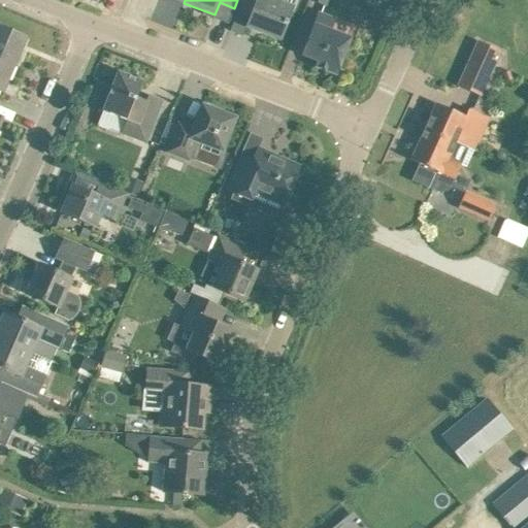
[(241,0),(238,11),(251,17),(246,27),(279,40),(288,21),(295,0),(241,0)]
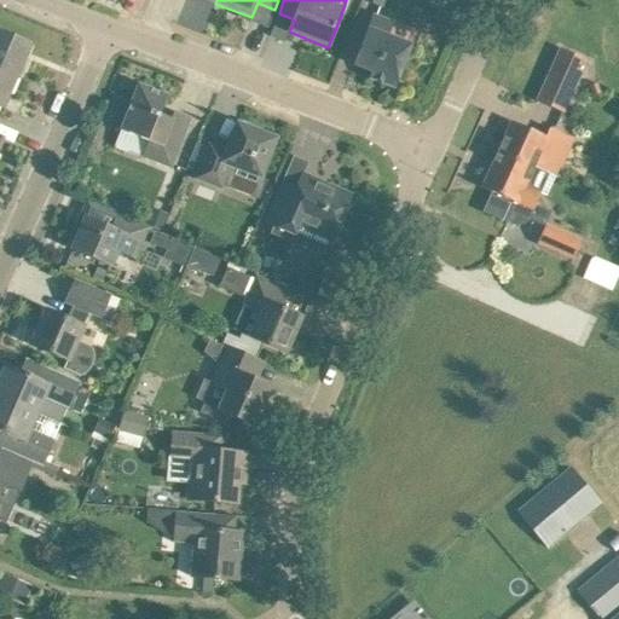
[(394,87),(410,46),(386,36),(391,23),(374,17),(354,64),(372,71),(370,79),(394,87)]
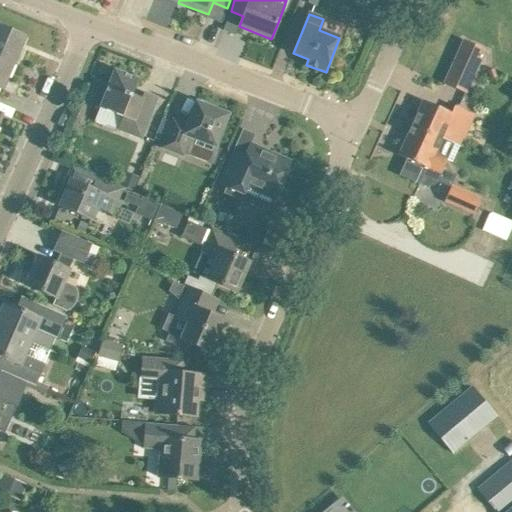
[(0,57),(13,63),(24,39),(25,39),(26,38),(0,27),(0,57)]
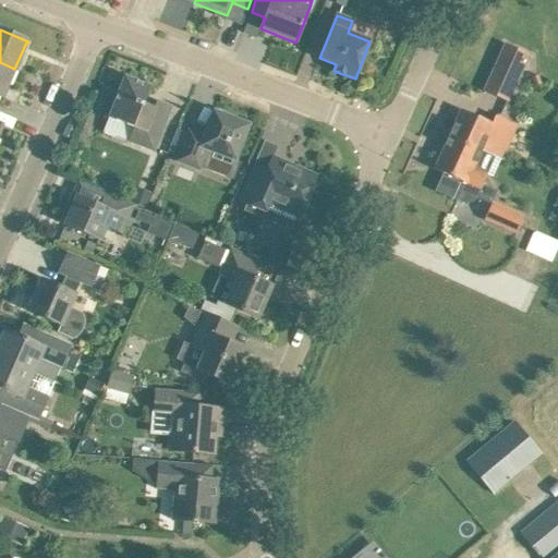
[(530,52),(518,48),(505,43),(486,85),(494,89),(498,92),(500,87),(512,92),(530,52)]
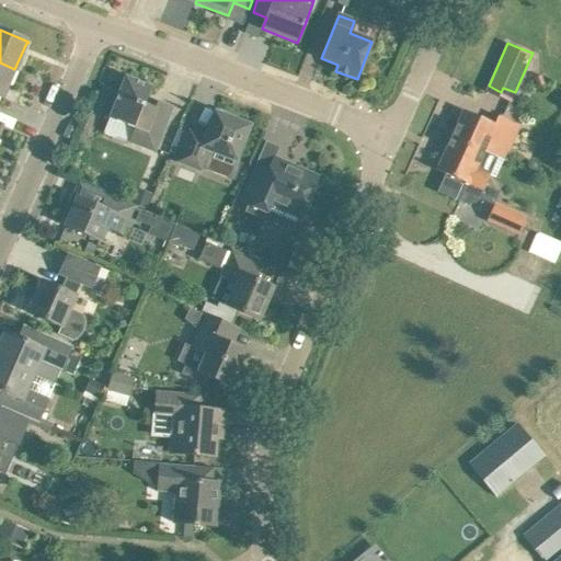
[(2,96),(14,69),(0,63),(0,95),(3,98),(4,96),(2,96)]
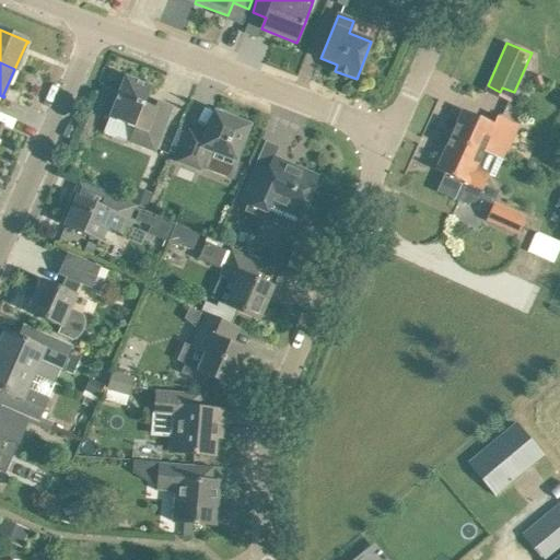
[(104,132),(128,142),(154,152),(172,107),(156,102),(156,103),(147,98),(151,88),(125,77),(108,118),(104,132)]
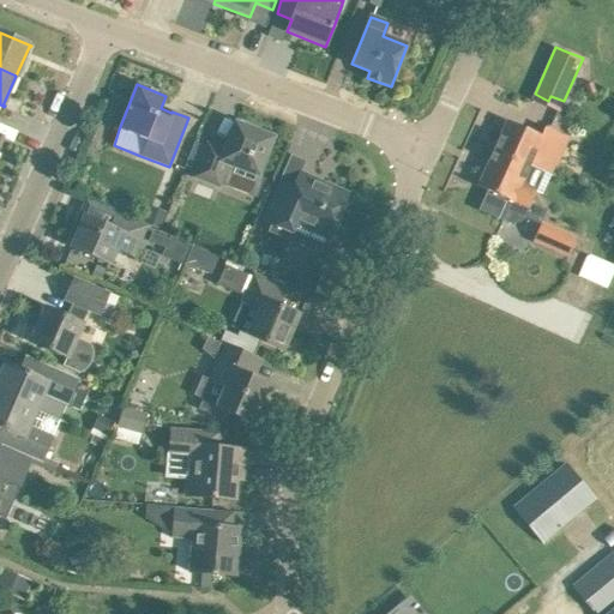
[(545,127),(541,136),(507,121),(494,150),(545,173),(543,174),(551,176),(567,138),(545,127)]
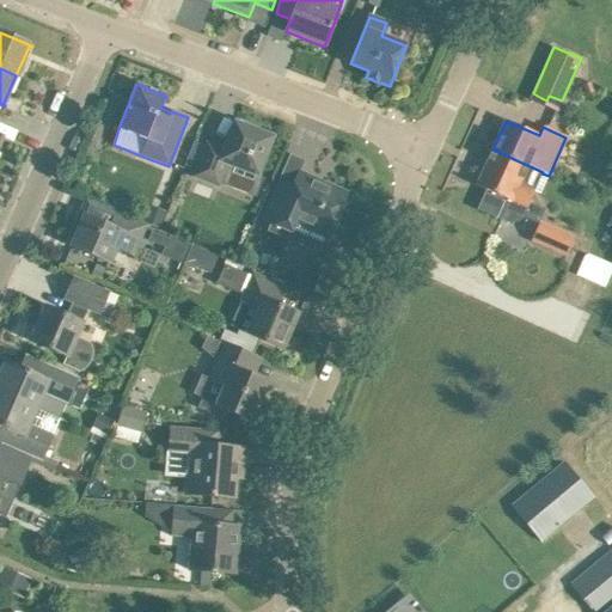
[(199,166),(194,177),(195,177),(203,181),(219,187),(220,183),(256,197),(263,179),(257,177),(264,159),(273,138),(233,122),(220,157),(206,151),(208,145),(207,144),(199,166)]
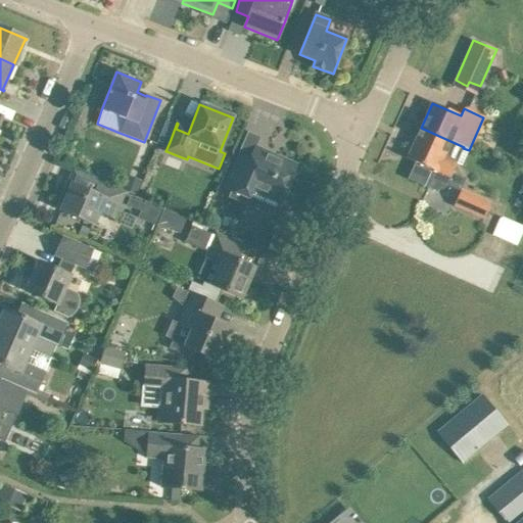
[(421,128),(407,159),(416,162),(409,179),(427,187),(428,188),(429,187),(431,189),(435,190),(438,190),(441,189),(444,187),(446,185),(463,148),(464,147),(421,128)]
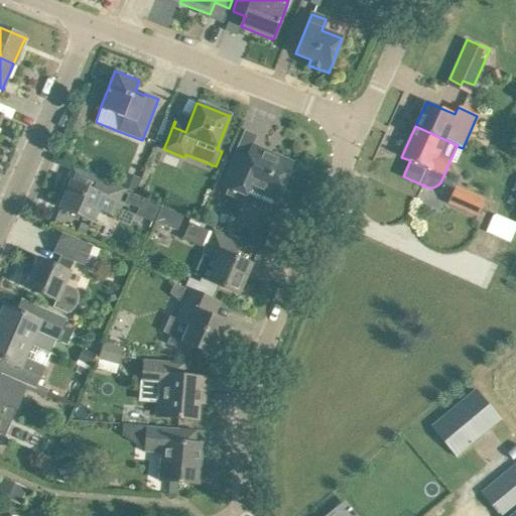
[(246,197),(249,187),(277,200),(292,163),(252,146),(247,157),(236,152),(222,185),(246,197)]
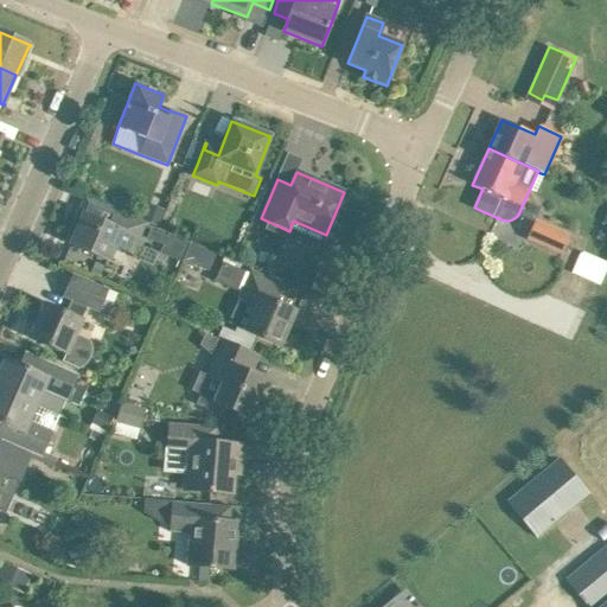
[(149,204),(142,221),(158,227),(165,210),(149,204)]
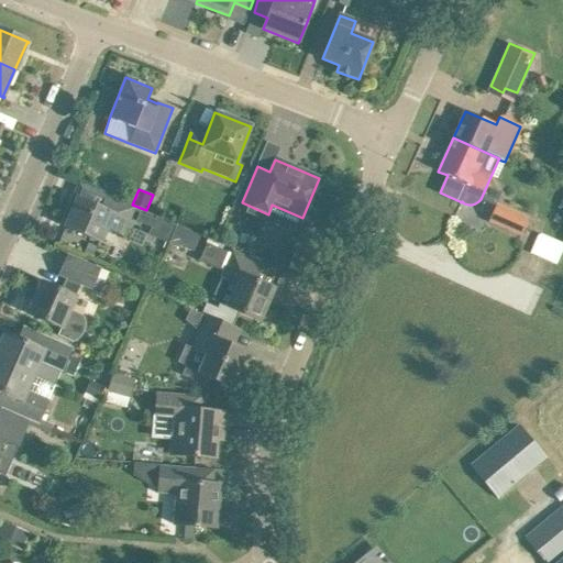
[(78,198),(66,228),(86,236),(100,242),(107,229),(122,235),(131,217),(134,208),(127,205),(107,196),(101,208),(78,198)]
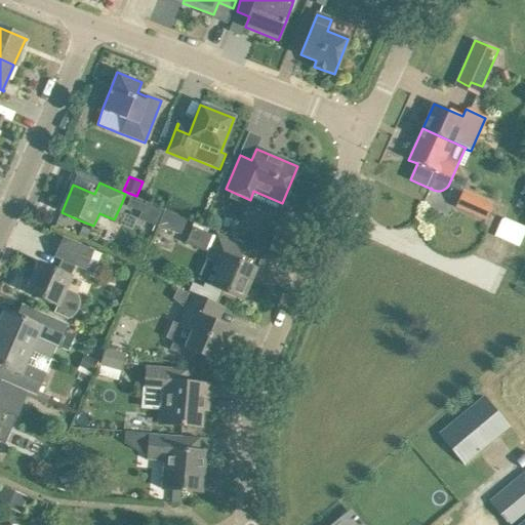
[(486,219),(492,204),(462,191),(455,206),(486,219)]
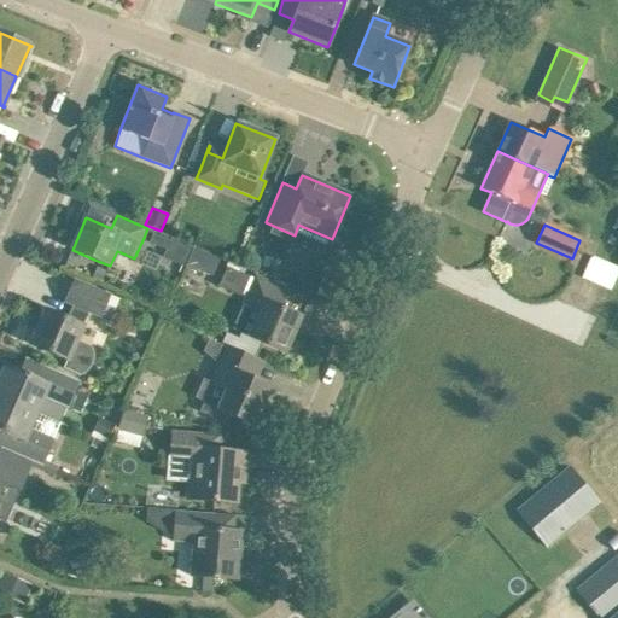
[(194,248),(187,266),(213,277),(220,258),(194,248)]
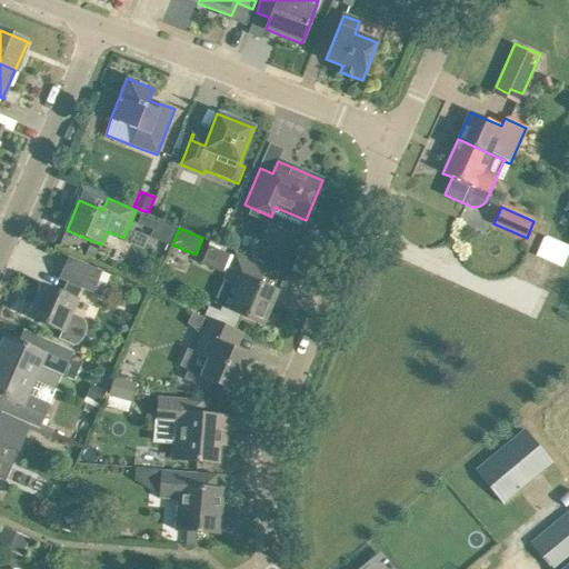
[(535,256),(561,267),(568,247),(568,245),(543,235),(535,256)]
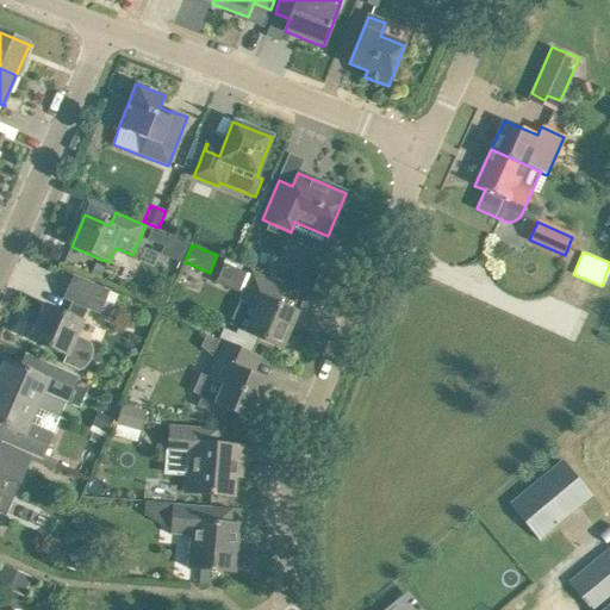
[(95,263),(91,275),(100,279),(105,268),(95,263)]
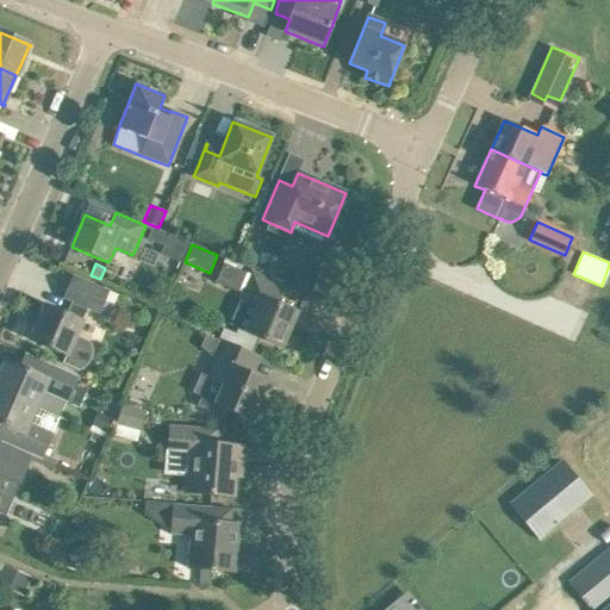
[(222,263),(213,282),(243,296),(229,324),(238,329),(236,334),(223,329),(218,341),(224,343),(249,354),(257,337),(259,338),(281,348),(297,312),(275,304),(282,287),(261,278),(253,273),(251,275),(222,263)]
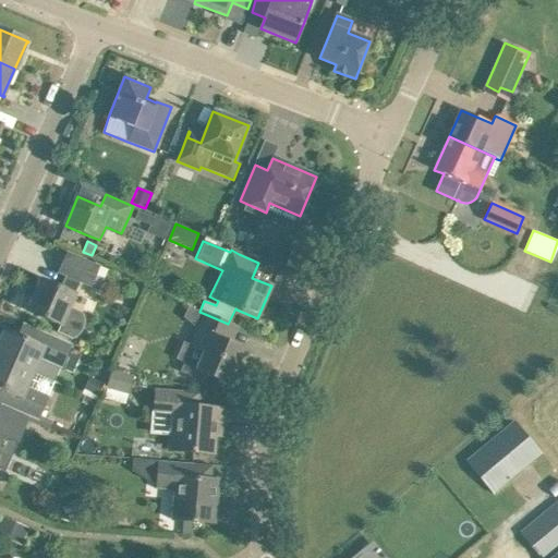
[(292,246),(284,266),(300,273),(308,253),(292,246)]
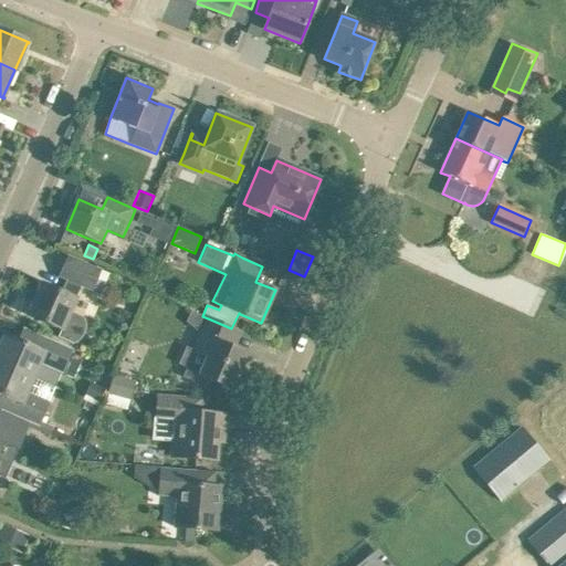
[(107,275),(100,271),(67,258),(60,275),(66,279),(61,292),(42,283),(28,316),(48,324),(61,331),(58,337),(71,343),(71,344),(75,343),(81,338),(84,333),(85,328),(84,323),(82,317),(70,312),(76,299),(75,299),(81,285),(92,290),(93,289),(101,292),(107,275)]
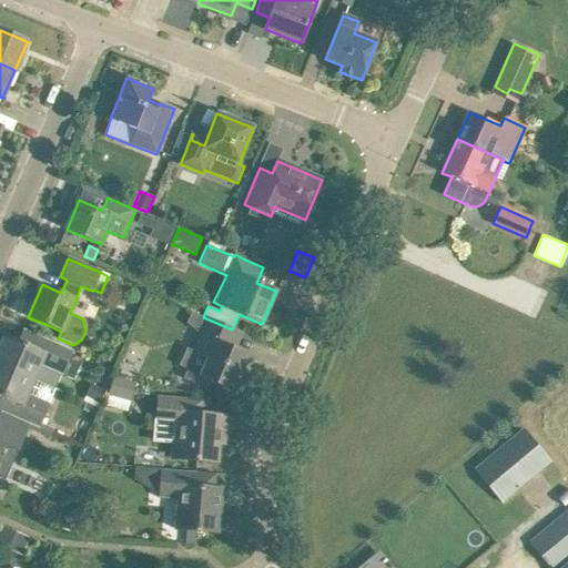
[(186,350),(179,365),(188,369),(183,378),(199,385),(202,377),(233,391),(247,356),(227,347),(234,332),(250,340),(251,338),(232,330),(209,320),(194,353),(186,350)]
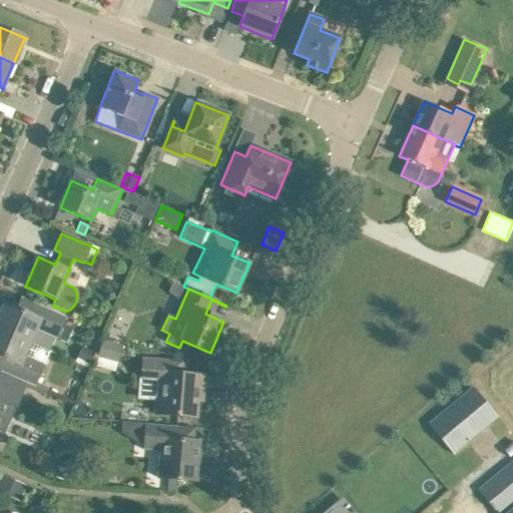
[(66,317),(58,314),(40,306),(35,317),(4,303),(0,313),(0,329),(30,343),(36,330),(56,339),(66,317)]
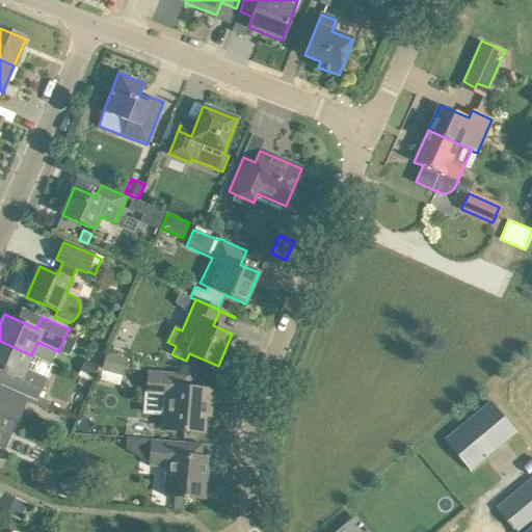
[(26,369),(31,355),(0,341),(0,370),(16,377),(10,389),(48,406),(50,401),(40,396),(47,378),(26,369)]
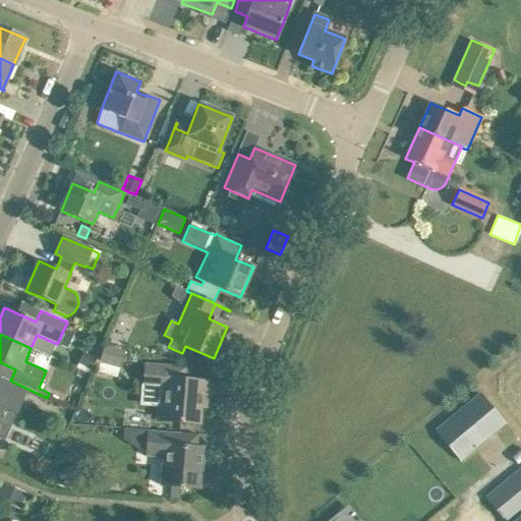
[(124,351),(104,345),(99,362),(119,368),(124,351)]
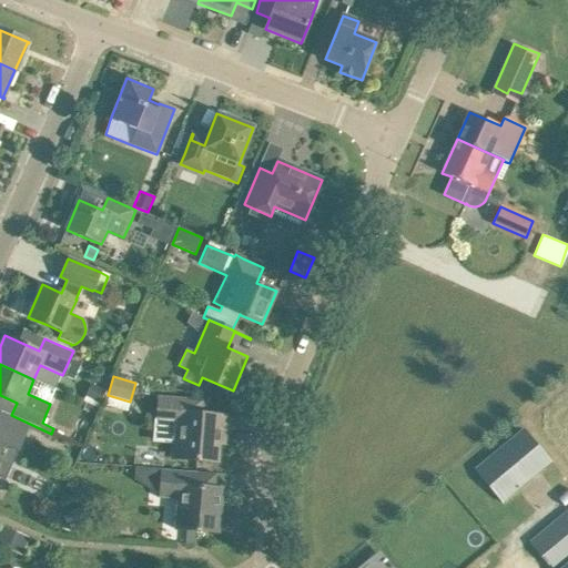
[(105,392),(95,387),(93,386),(89,397),(100,403),(105,392)]
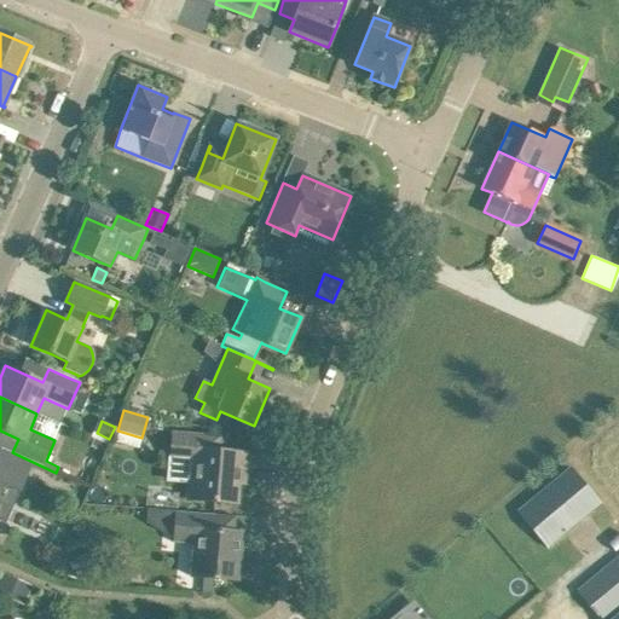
[(167,457),(166,482),(195,485),(194,499),(213,502),(237,503),(239,472),(246,472),(247,455),(218,452),(219,438),(196,435),(173,434),(171,458),(167,457)]
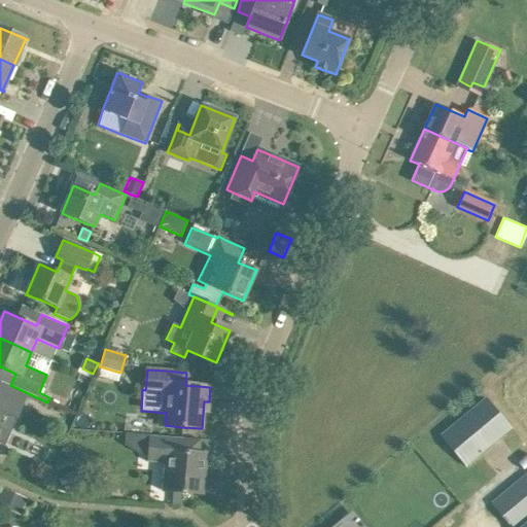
[(47,402),(10,385),(1,381),(0,382),(0,413),(0,412),(16,419),(26,397),(45,406),(47,402)]
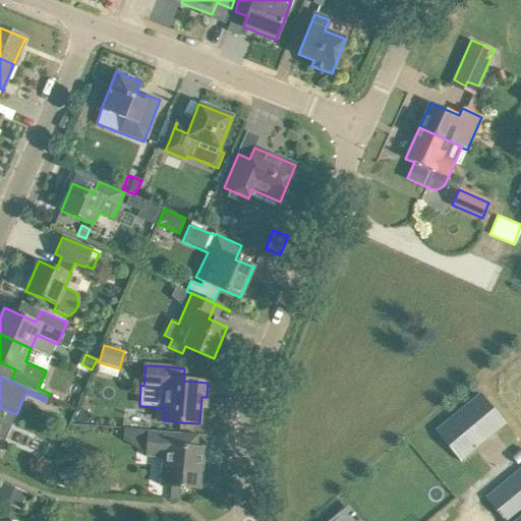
[(481,393),(449,420),(473,451),(506,423),(481,393)]
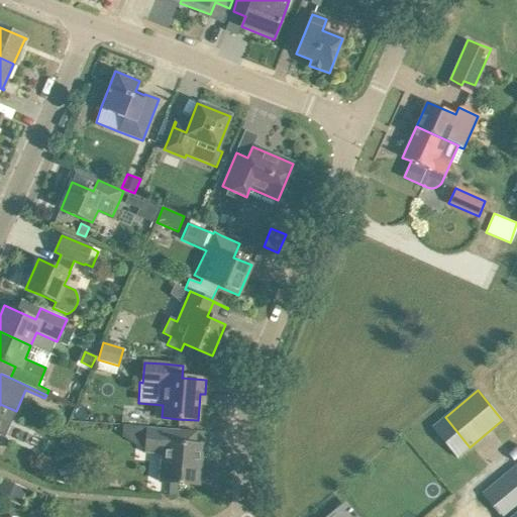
[(180,430),(147,427),(123,425),(122,436),(136,445),(145,445),(145,453),(160,454),(158,482),(161,482),(197,485),(201,445),(179,443),(180,430)]
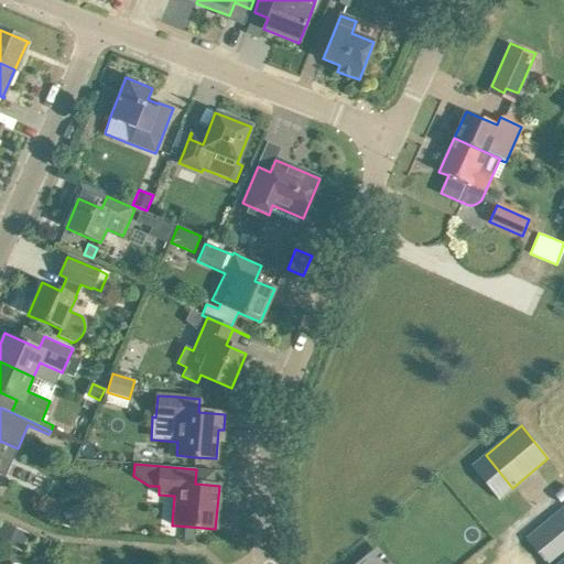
[(84,502),(69,508),(75,523),(89,518),(84,502)]
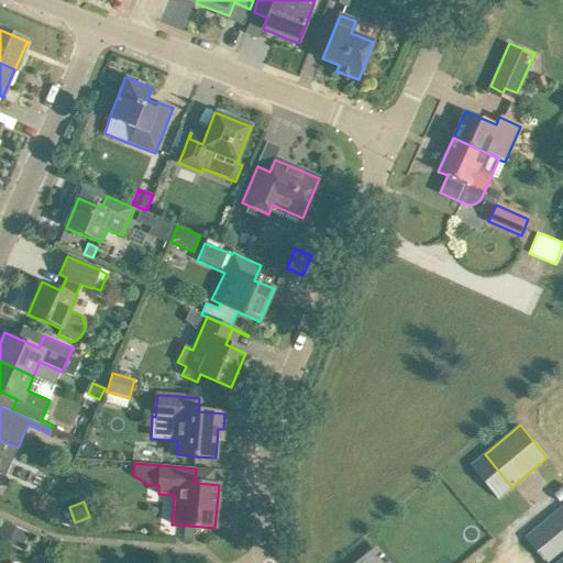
[(562,506),(525,539),(544,562),(554,562),(562,555),(562,506)]
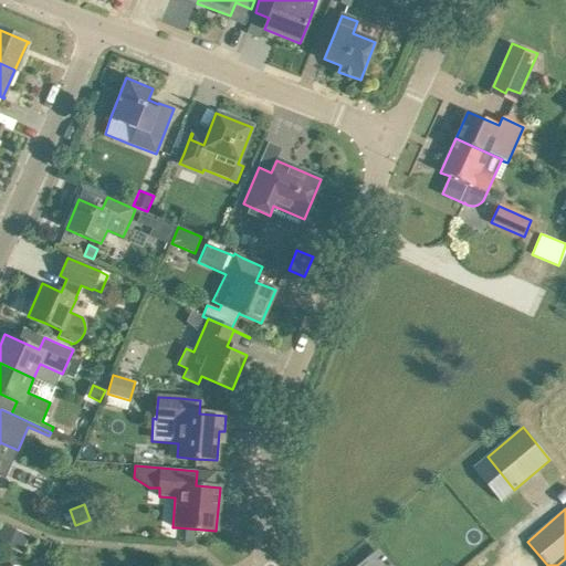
[(1,524),(0,527),(0,544),(22,554),(29,536),(1,524)]
